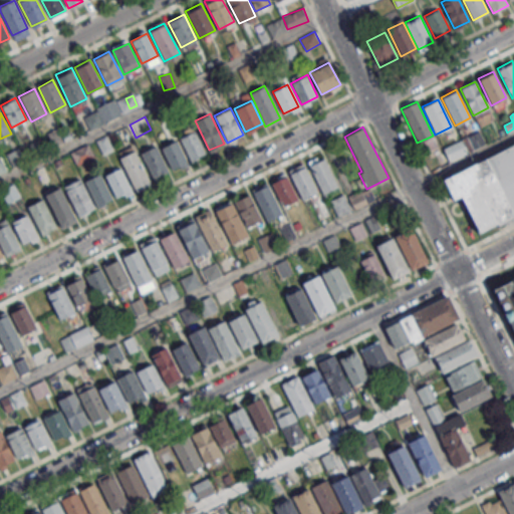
[(190,161),(205,153),(195,131),(179,138),(190,161)]
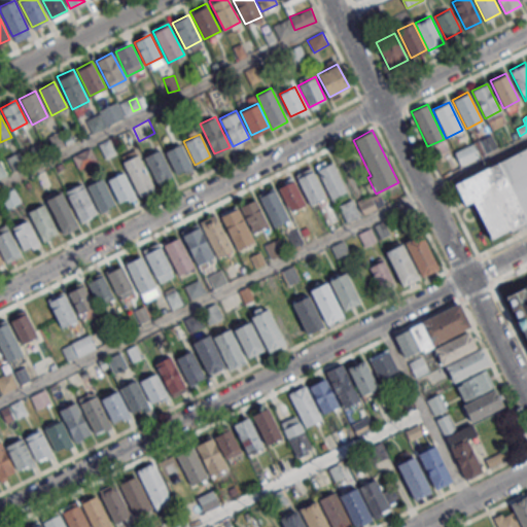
[(497,148),(491,135),(454,152),(460,165),(497,148)]
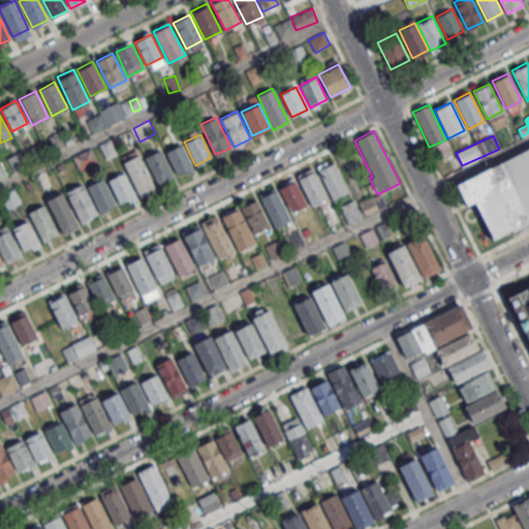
[(177,175),(192,166),(182,144),(165,152),(177,175)]
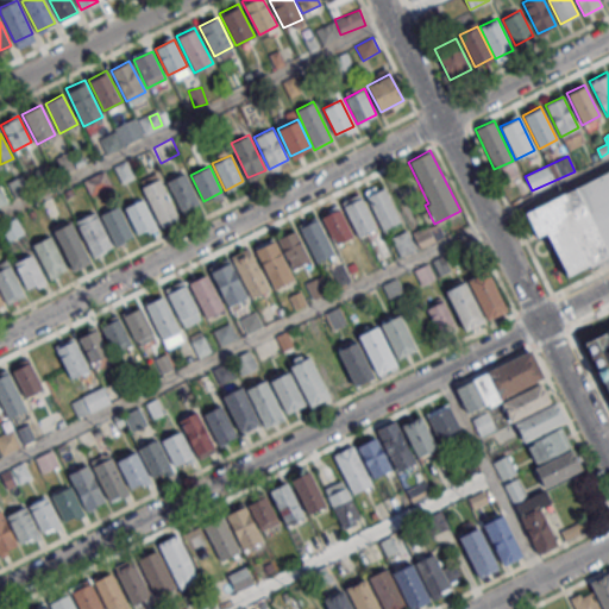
[(608,169),(522,212),(534,237),(546,232),(565,272),(608,251),(608,169)]
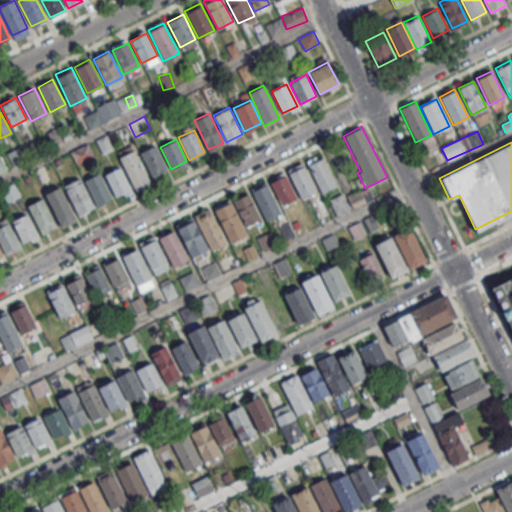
[(152,178),(167,171),(155,145),(139,152),(152,178)]
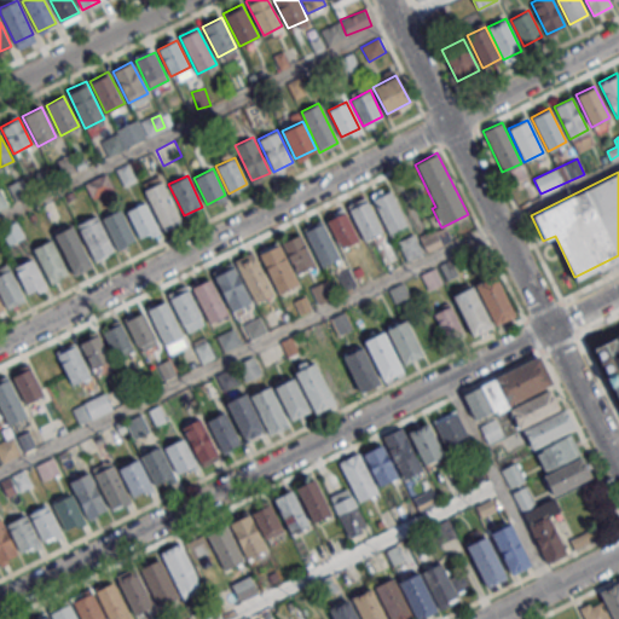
[(9,186),(16,200),(29,192),(23,179),(9,186)]
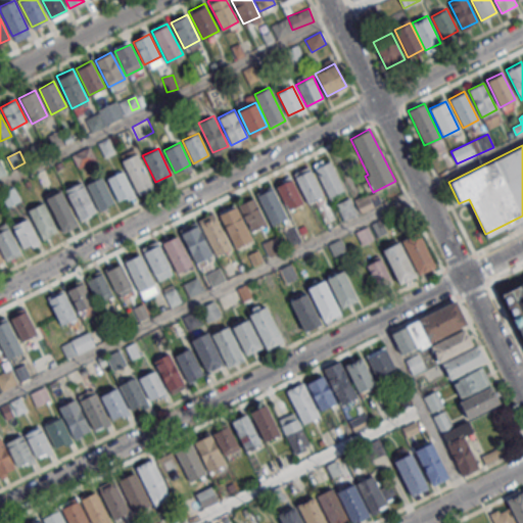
[(78,167),(93,159),(90,152),(81,156),(80,153),(73,156),(78,167)]
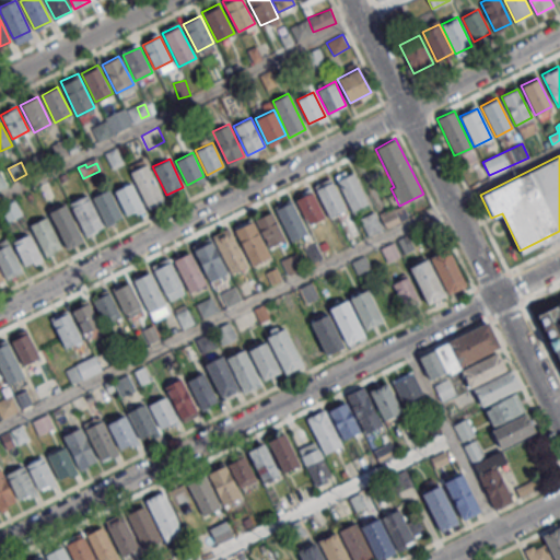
[(147,206),(163,197),(147,163),(129,172),(147,206)]
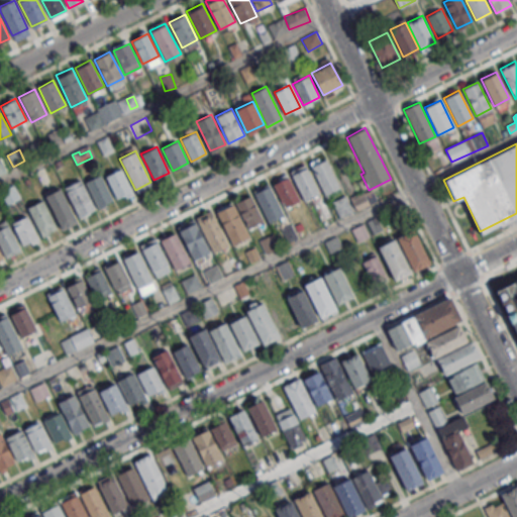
[(324,195),(339,187),(325,159),(310,166),(324,195)]
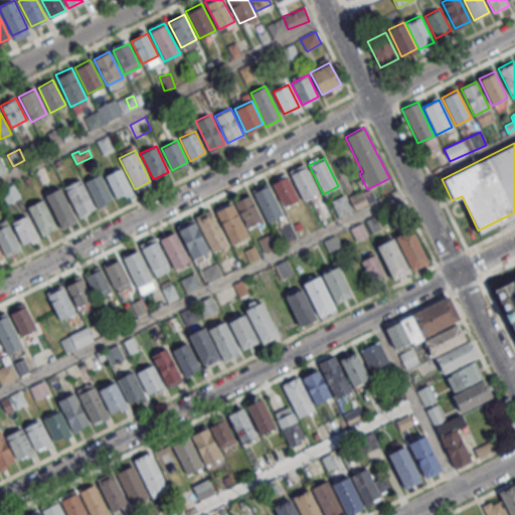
[(303,199),(318,192),(305,167),(290,174),(303,199)]
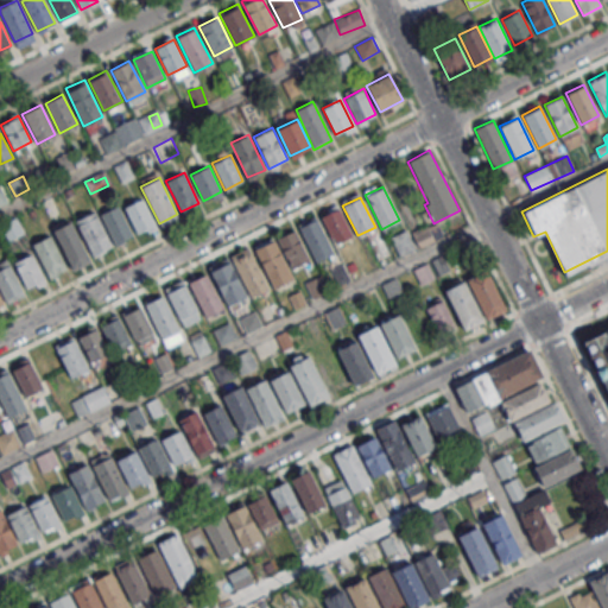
[(124,207),(143,198),(156,226),(137,234),(124,207)]
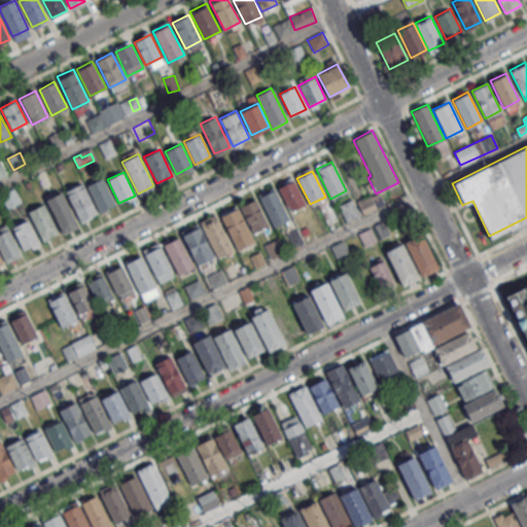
[(100,211),(114,203),(102,177),(86,185),(100,211)]
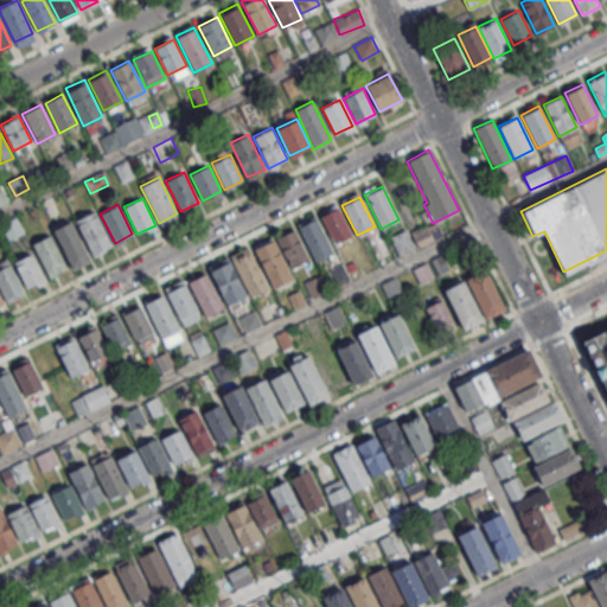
[(319,216),(338,208),(352,236),(333,244),(319,216)]
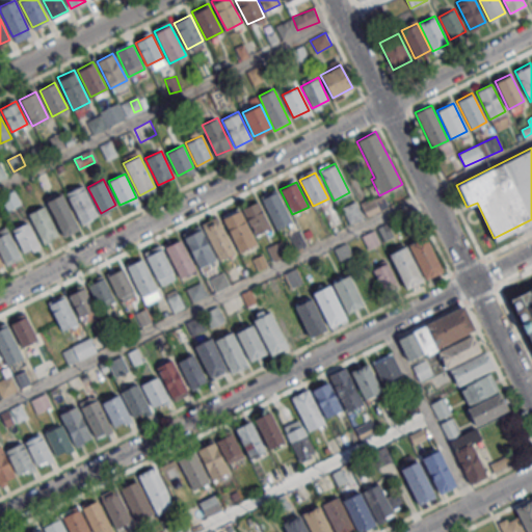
[(80,223),(98,215),(83,184),(65,192),(80,223)]
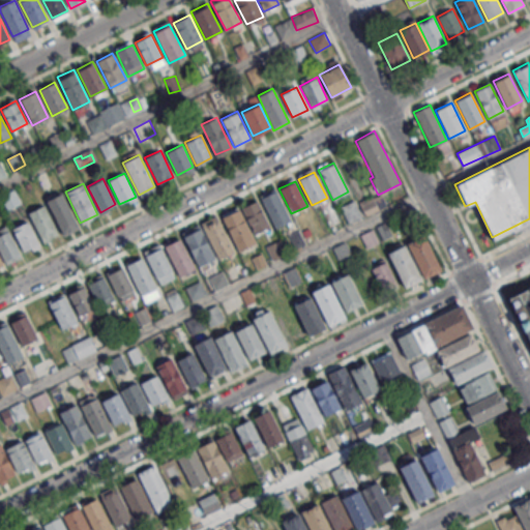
[(274,229),(291,221),(276,189),(260,198),(274,229)]
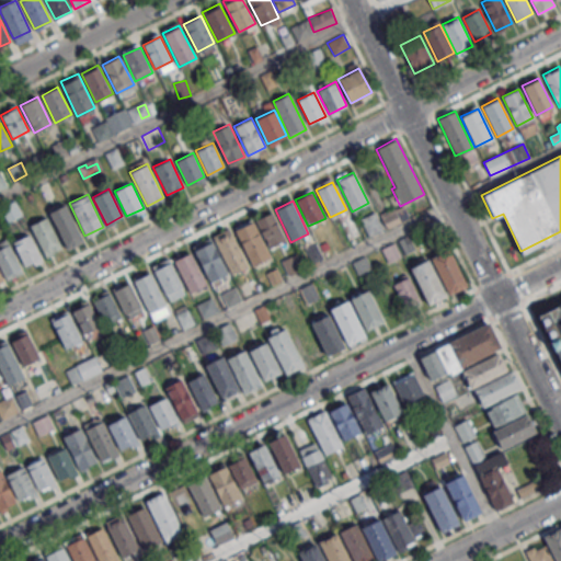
[(67,250),(83,241),(66,204),(48,212),(67,250)]
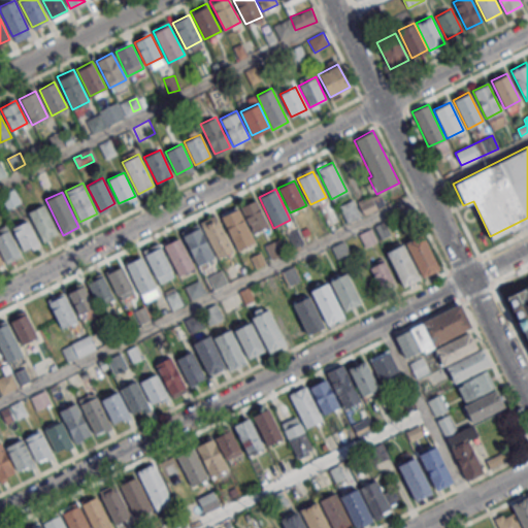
[(384,205),(380,194),(358,203),(363,215),(384,205)]
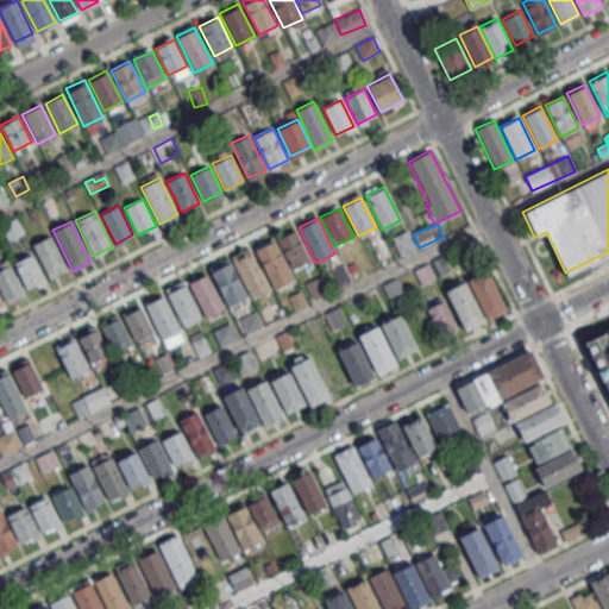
[(309,261),(294,230),(277,238),(293,269),(309,261)]
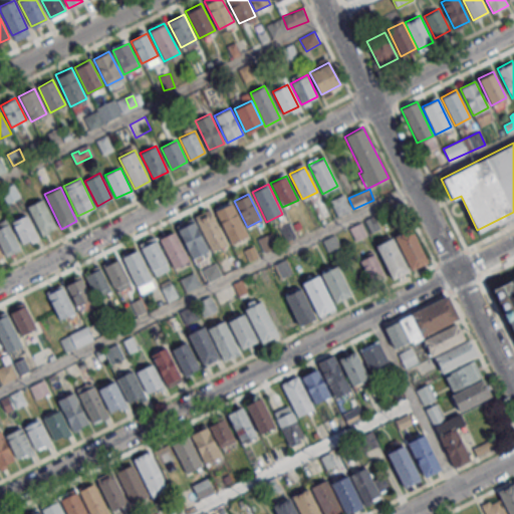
[(336,216),(350,211),(345,195),(330,200),(336,216)]
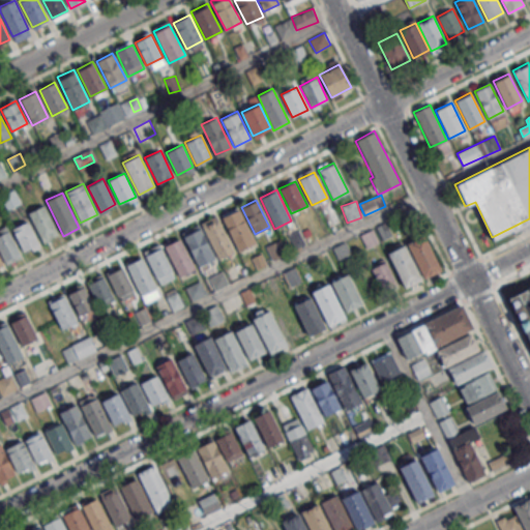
[(41,240),(57,232),(43,205),(28,212),(41,240)]
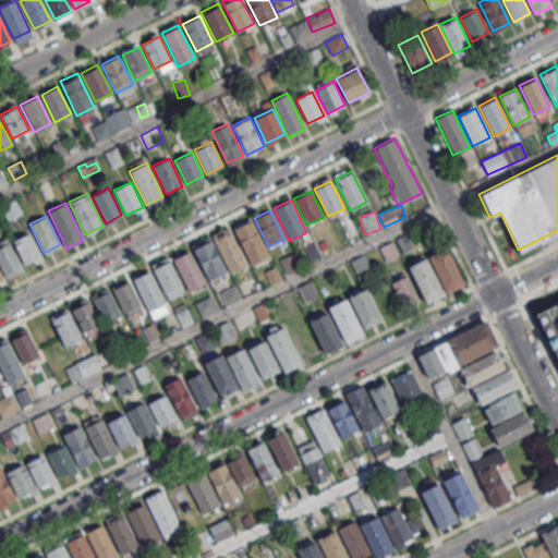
[(251,265),(269,255),(252,219),(233,229),(251,265)]
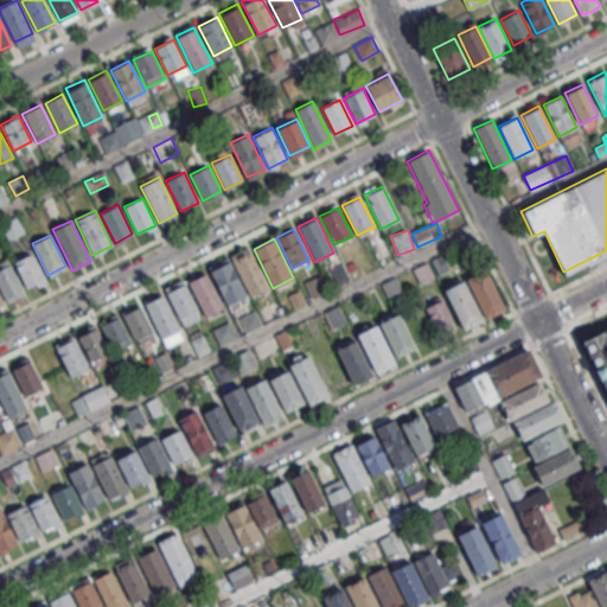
[(470,255),(471,246),(457,246),(457,254),(470,255)]
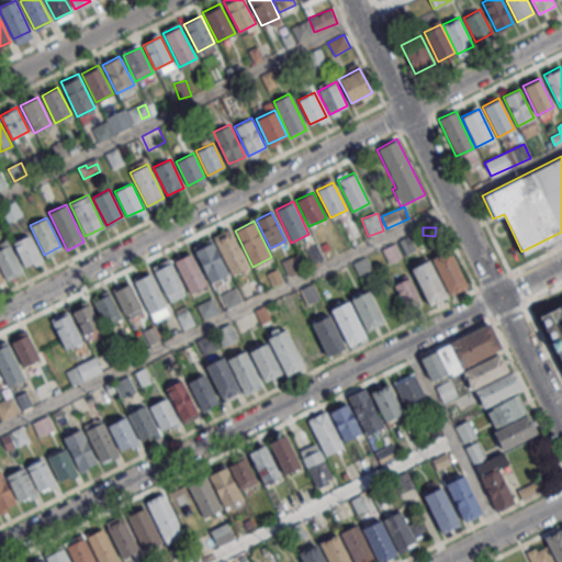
[(232,273),(248,266),(229,228),(213,236),(232,273)]
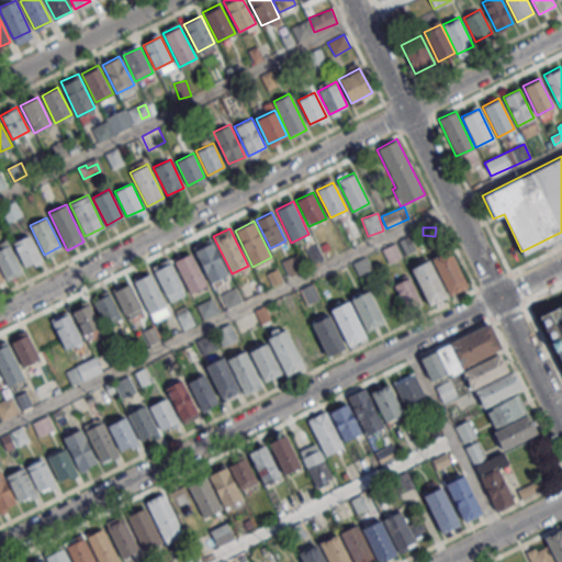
[(24,267),(41,258),(29,235),(12,243),(24,267)]
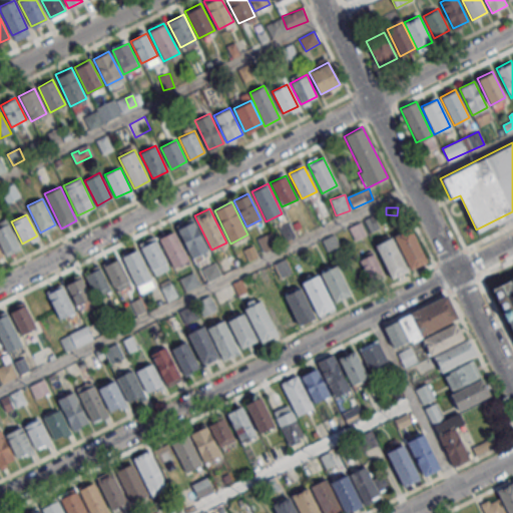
[(191,259),(207,250),(191,216),(175,224),(191,259)]
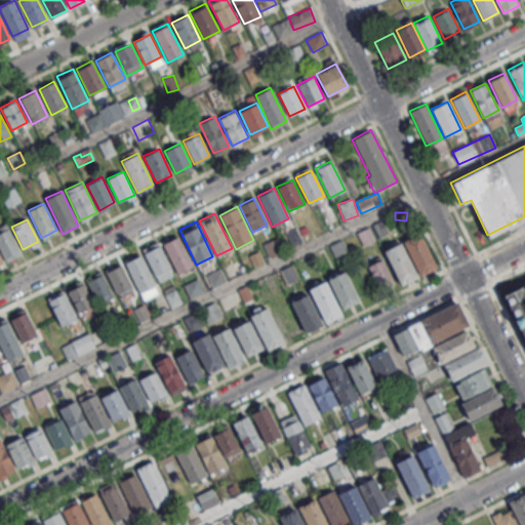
[(375,240),(369,227),(357,233),(363,245),(375,240)]
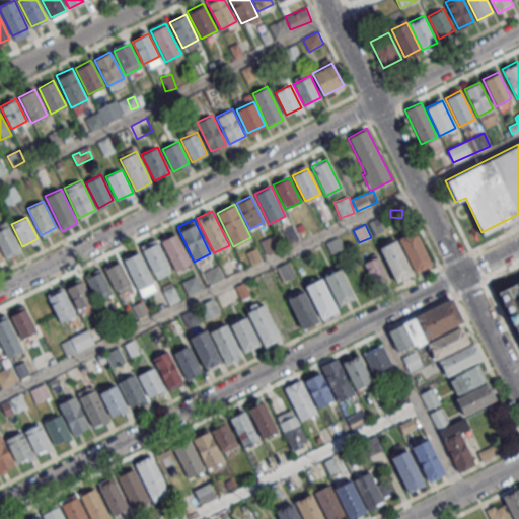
[(0,248),(3,255),(19,248),(8,225),(0,229),(0,248)]
